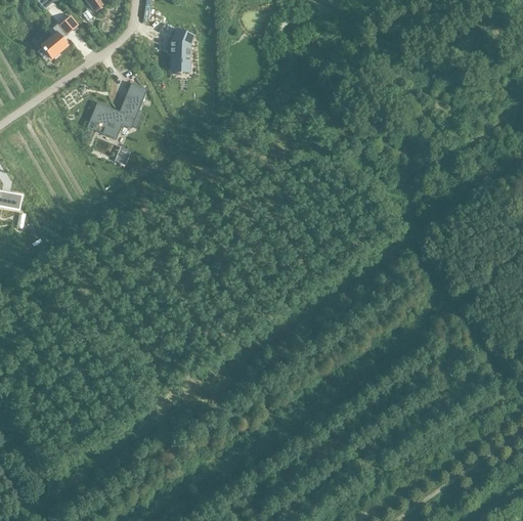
[(36,0),(41,8),(51,2),(50,0),(36,0)]
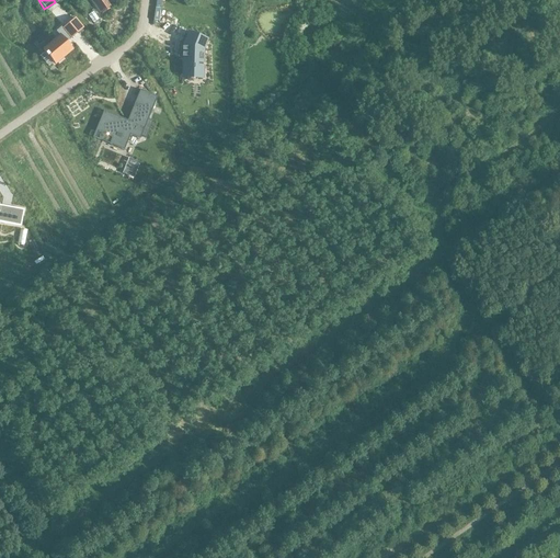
[(76,15),(70,20),(79,30),(84,25),(76,15)]
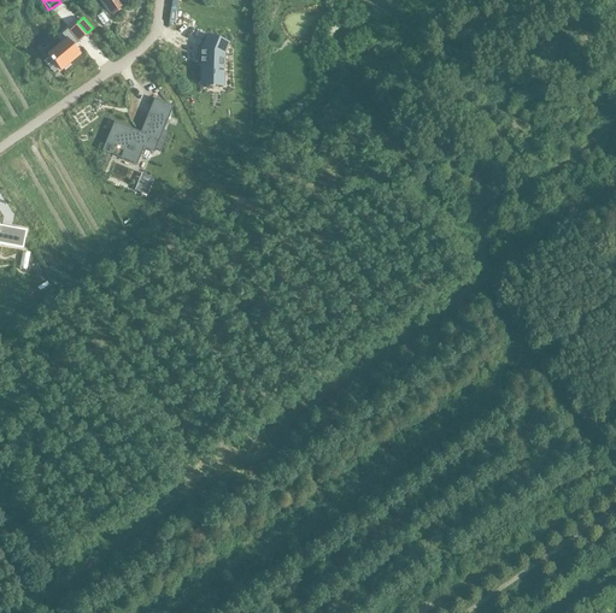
[(72,25),(70,28),(78,39),(80,40),(82,36),(72,25)]
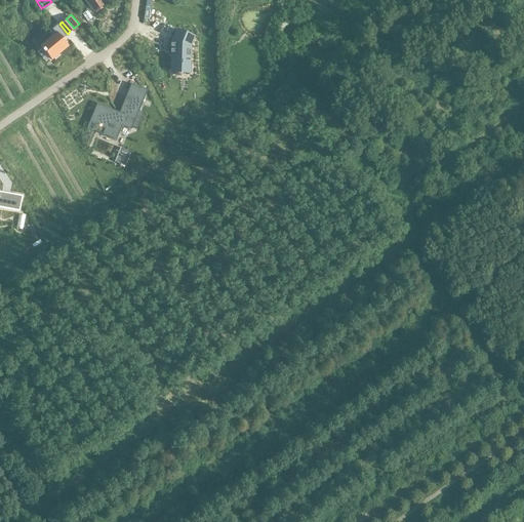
[(177,28),(168,51),(173,52),(172,66),(191,66),(191,43),(195,34),(177,28)]
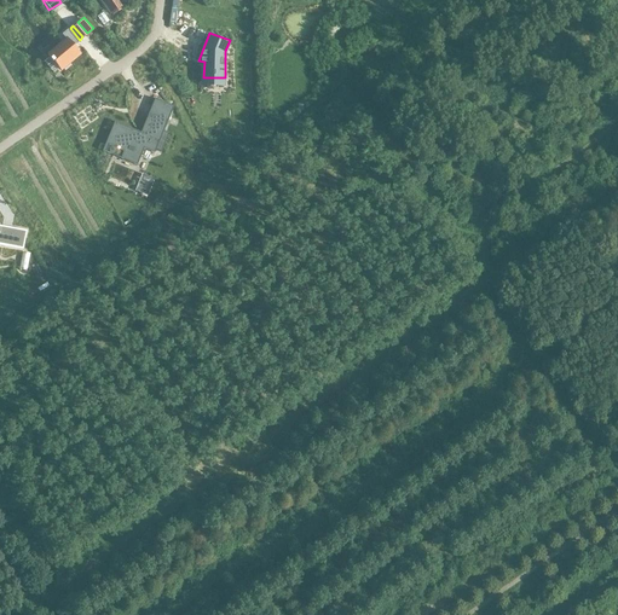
[(52,57),(55,59),(56,58),(63,67),(81,51),(68,35),(50,51),(53,56),(52,57)]
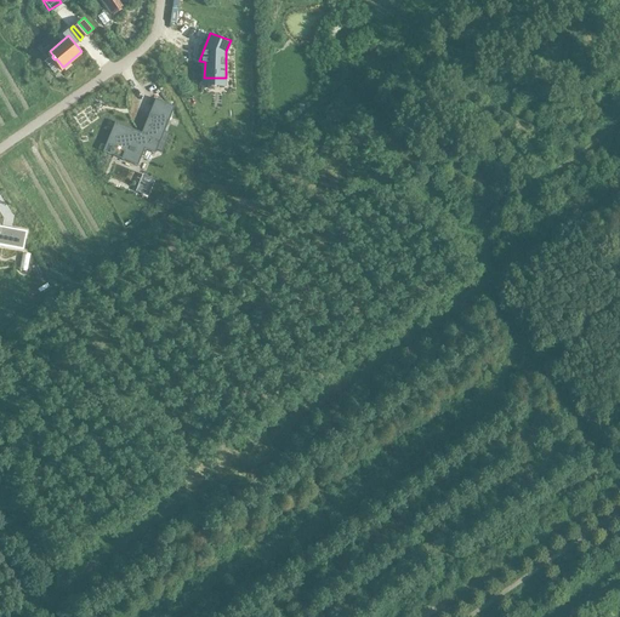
[(115,129),(109,142),(142,155),(146,146),(147,147),(147,146),(146,144),(147,142),(164,149),(171,131),(149,121),(146,131),(117,119),(113,129),(115,129)]
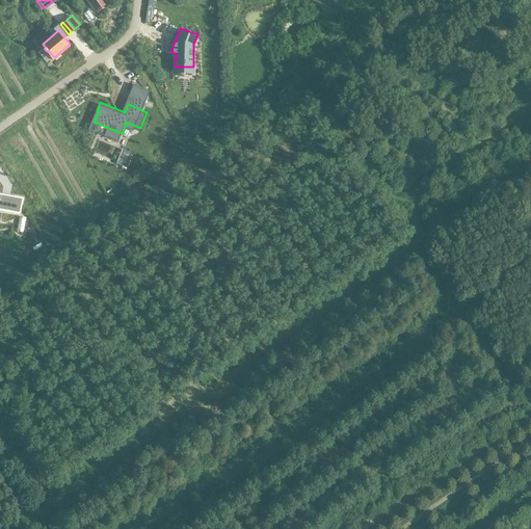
[(133,150),(124,147),(118,159),(128,162),(133,150)]
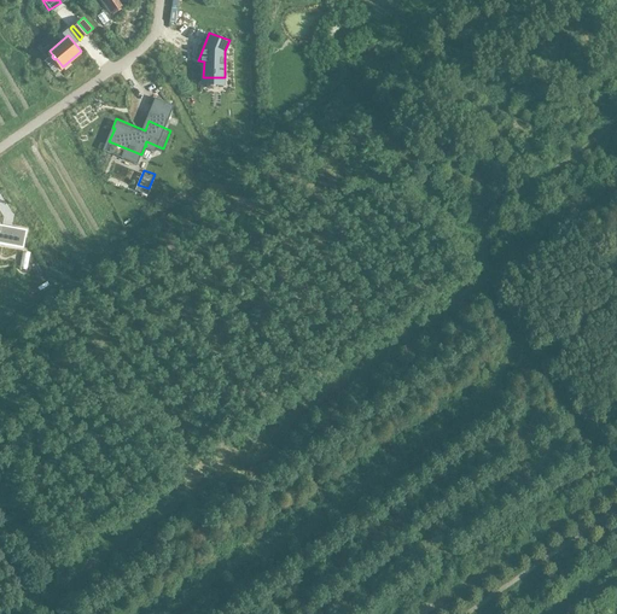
[(13,224),(10,243),(24,246),(28,227),(13,224)]
